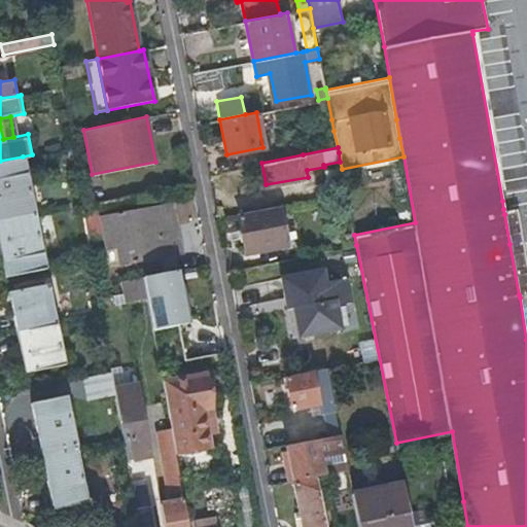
[(0,218),(34,212),(23,156),(0,161),(0,218)]
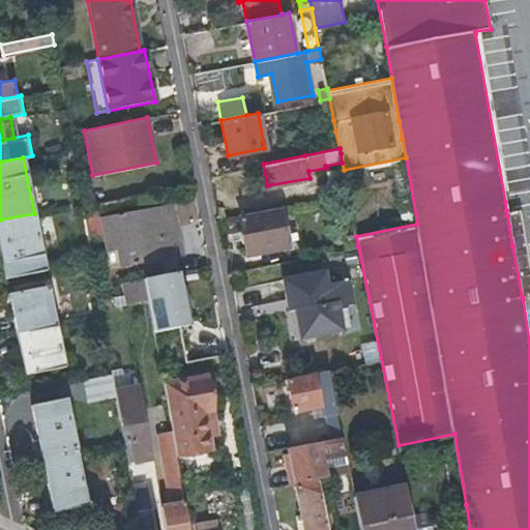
[(334,195),(348,193),(345,178),(323,182),(326,197),(334,195)]
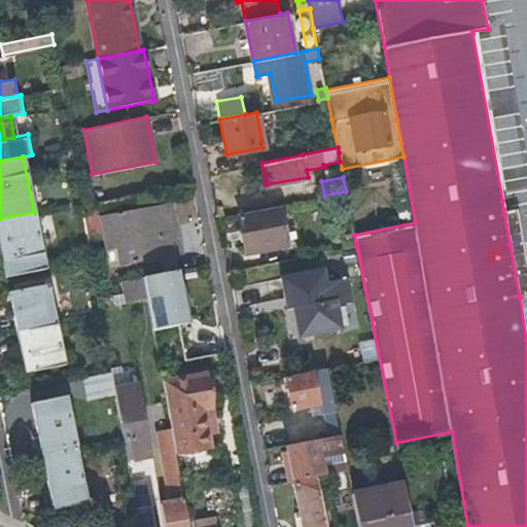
[(118,262),(186,251),(180,219),(181,218),(178,201),(99,214),(102,235),(105,247),(115,246),(118,262)]
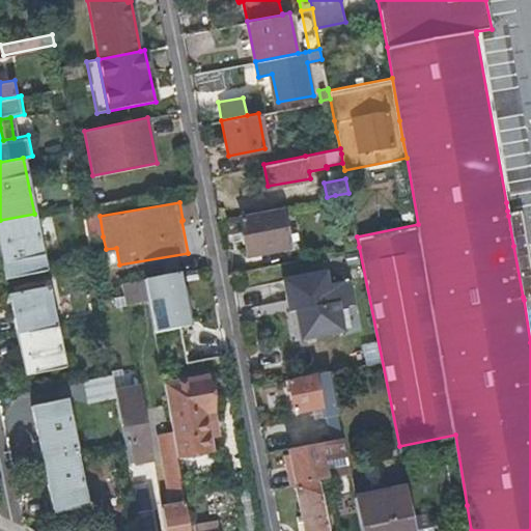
[(281,205),(240,214),(248,253),(289,245),(281,205)]
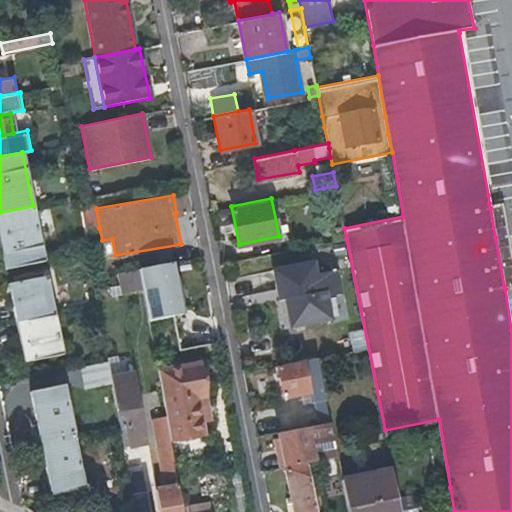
[(85,230),(99,228),(96,208),(94,199),(80,202),(85,230)]
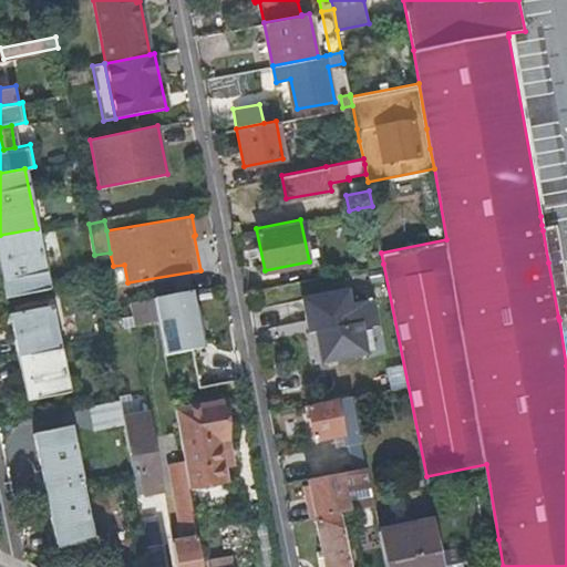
[(49,288),(49,287),(37,228),(0,235),(0,268),(6,296),(6,297),(49,288)]
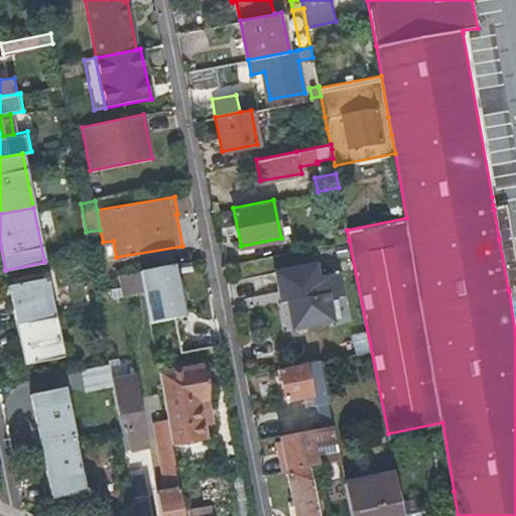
[(499,239),(508,288),(515,286),(515,266),(506,208),(494,210),(499,239)]
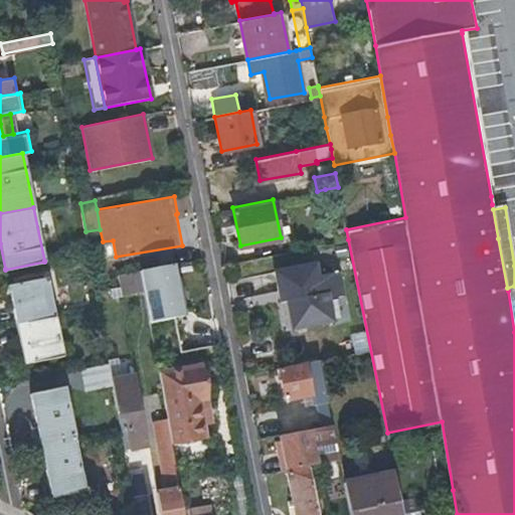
[(301,265),(313,324),(334,320),(329,298),(344,294),(339,270),(319,274),(316,262),(301,265)]
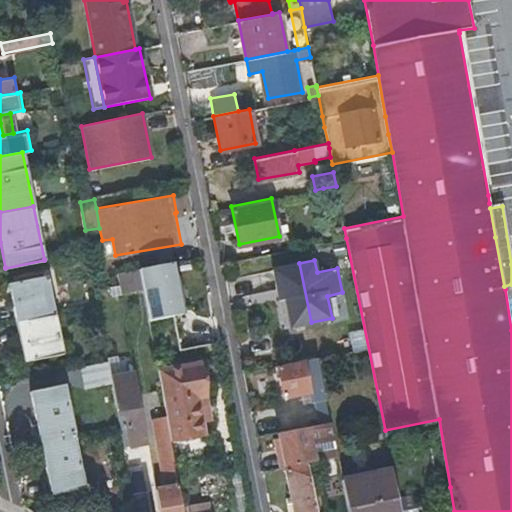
[(311,322),(299,263),(273,268),(277,288),(287,287),(289,296),(284,297),(290,326),(311,322)]
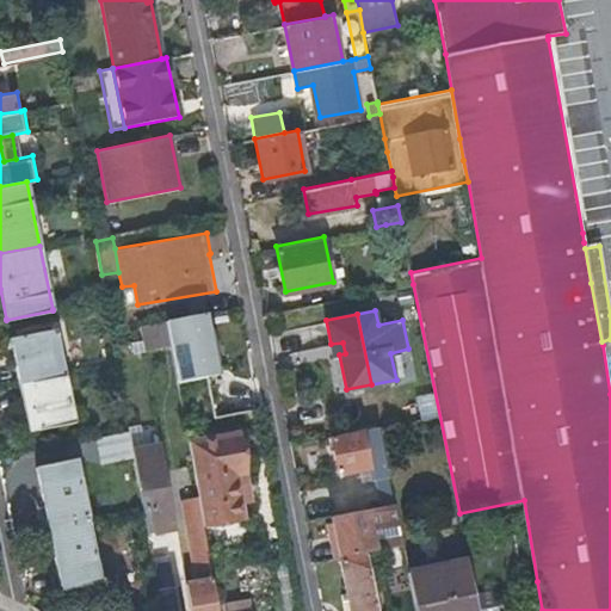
[(144,350),(170,345),(165,320),(140,325),(143,340),(144,350)]
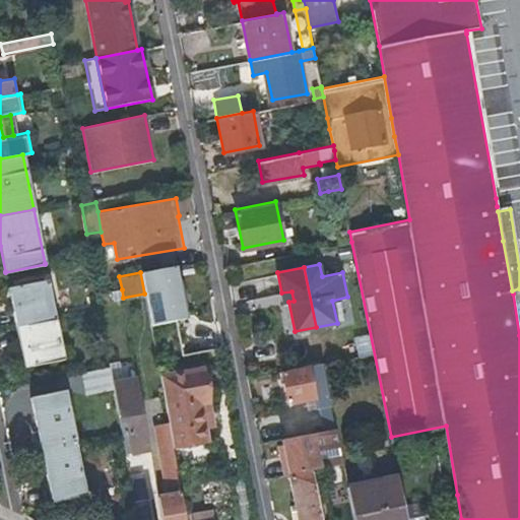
[(16,326),(55,318),(47,278),(8,286),(16,326)]
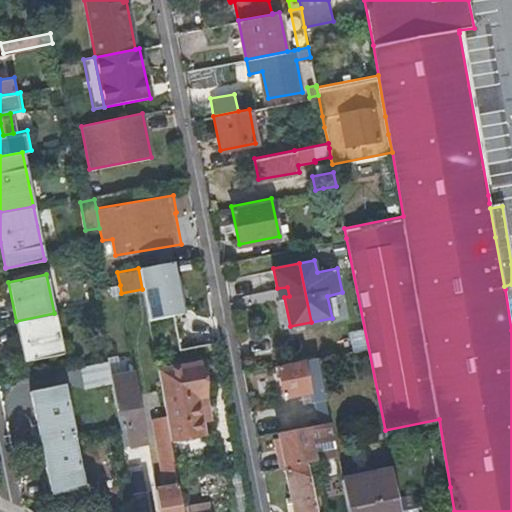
[(287,287),(277,288),(284,327),(290,326),(284,297),(289,296),(287,287)]
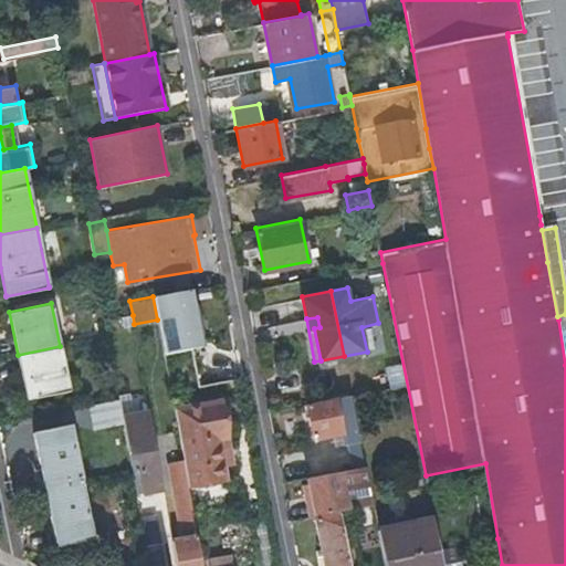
[(69,389),(60,346),(18,355),(27,398),(69,389)]
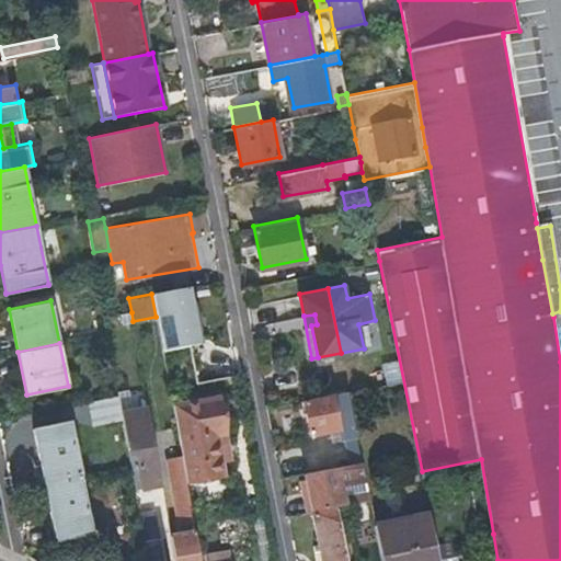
[(214,346),(219,377),(238,374),(231,343),(214,346)]
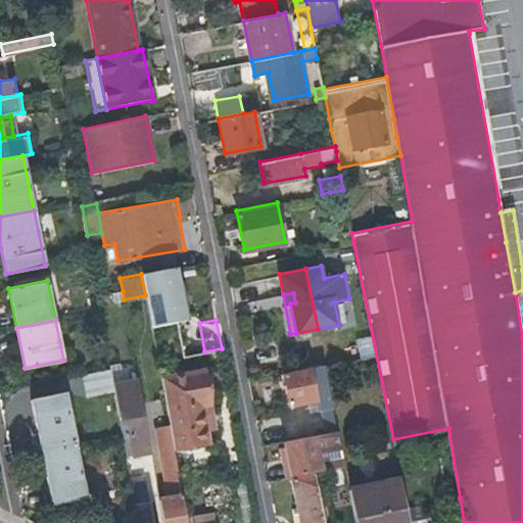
[(184,355),(204,351),(199,323),(199,321),(178,325),(184,355)]
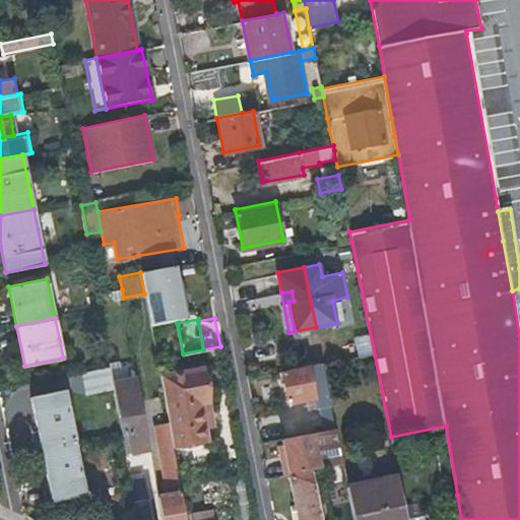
[(326,377),(323,362),(281,370),(287,402),(314,397),(316,407),(324,406),(325,412),(322,412),(326,430),(336,428),(326,377)]
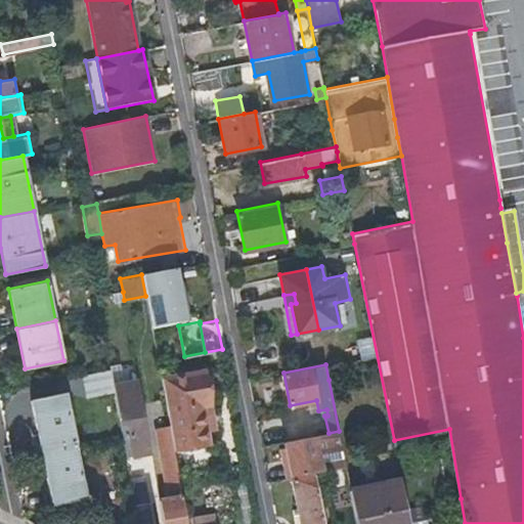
[(114,385),(111,366),(84,373),(88,394),(115,389),(114,385)]
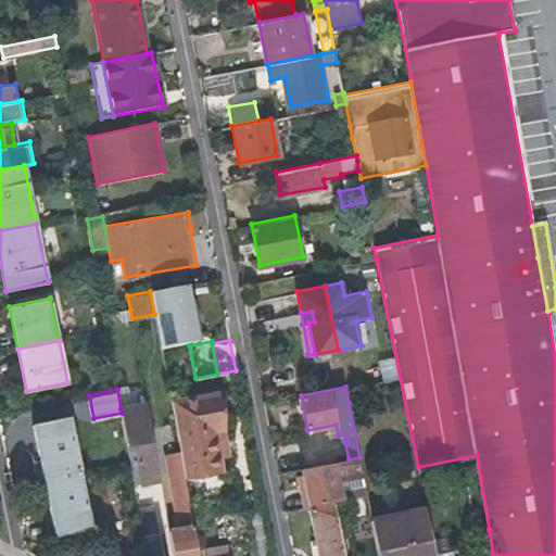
[(199,396),(213,472),(224,471),(222,456),(217,432),(225,430),(218,392),(199,396)]
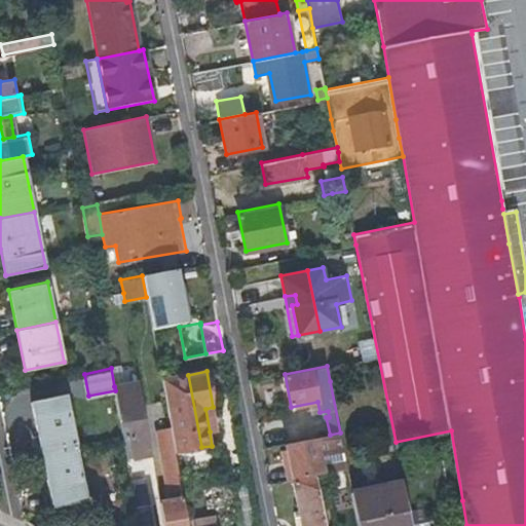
[(175,452),(201,447),(188,375),(161,380),(170,427),(175,452)]
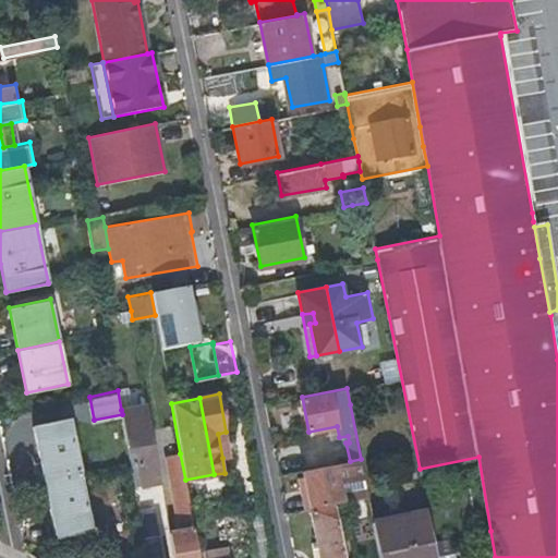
[(152,426),(147,405),(121,410),(122,414),(128,445),(135,444),(142,485),(160,482),(152,426)]
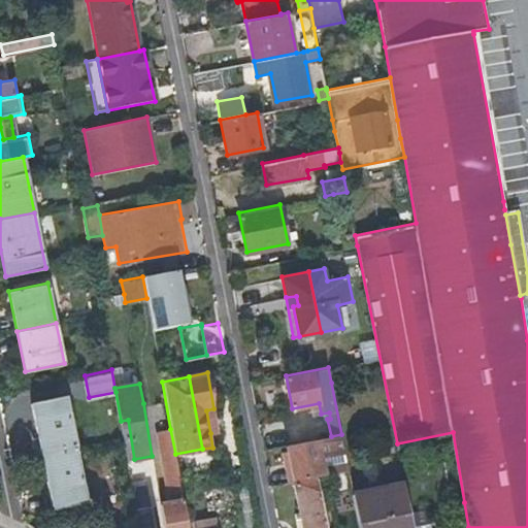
[(41,452),(76,444),(66,394),(31,401),(41,452)]
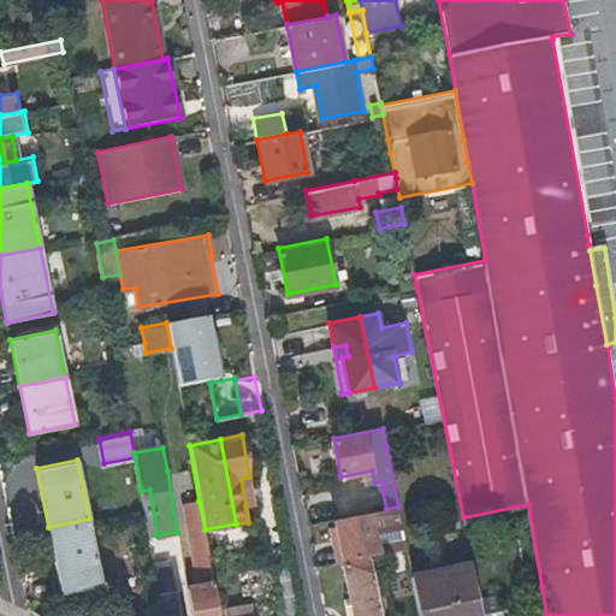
[(254,504),(249,477),(241,479),(246,505),(254,504)]
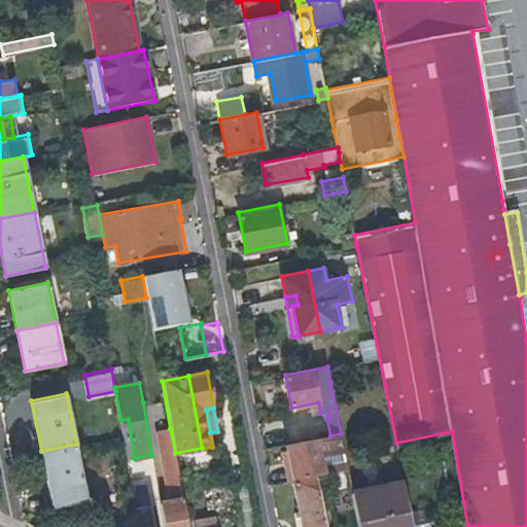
[(128,459),(134,458),(128,419),(120,420),(123,434),(127,453),(128,459)]
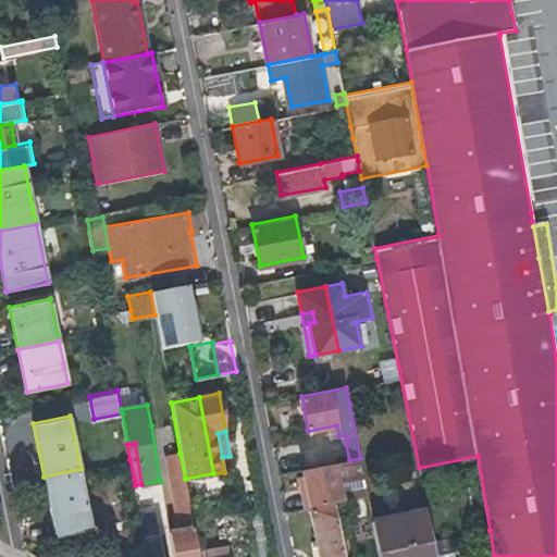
[(198,556),(189,503),(185,479),(180,453),(165,455),(178,529),(170,530),(174,556),(198,556)]
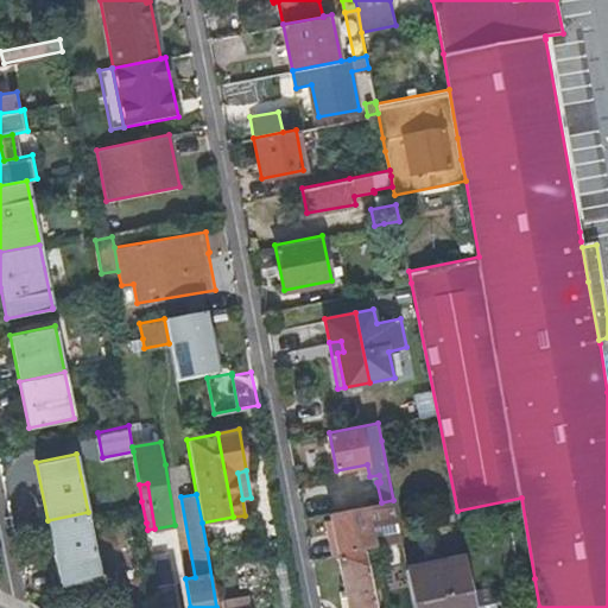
[(401,540),(393,500),(381,502),(331,513),(331,517),(339,552),(375,545),(401,540)]
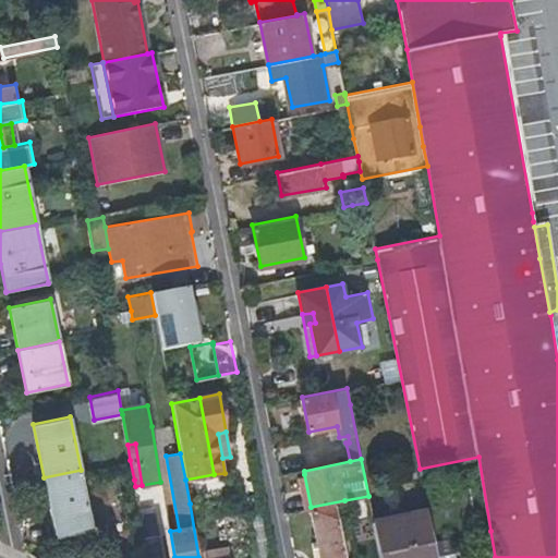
[(93,529),(81,470),(44,477),(56,536),(93,529)]
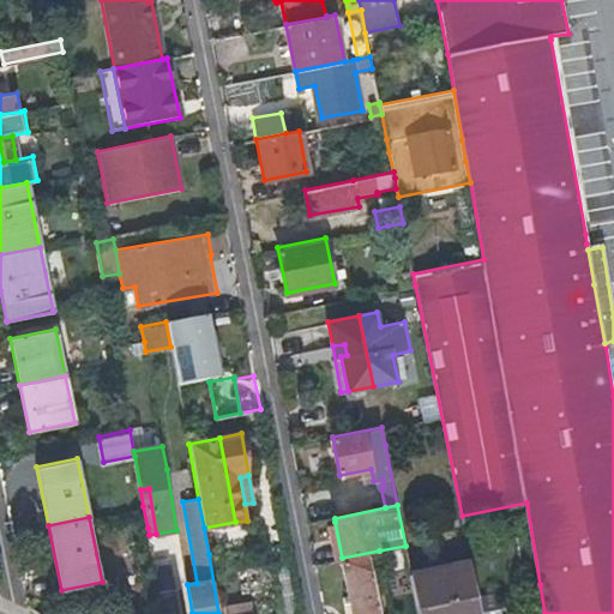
[(337,559),(342,558),(335,522),(330,523),(337,559)]
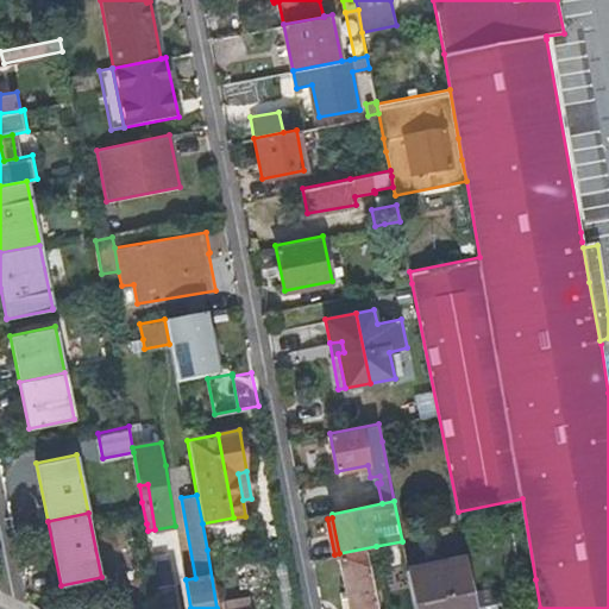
[(157,584),(174,581),(168,552),(151,554),(157,584)]
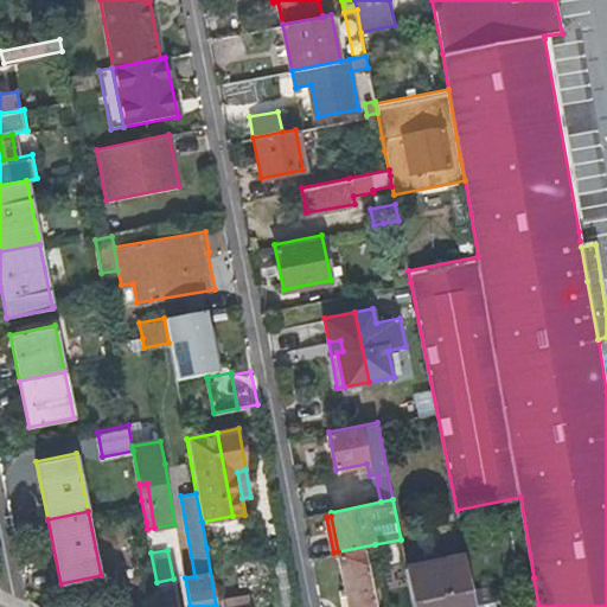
[(349,606),(375,606),(364,550),(339,555),(349,606)]
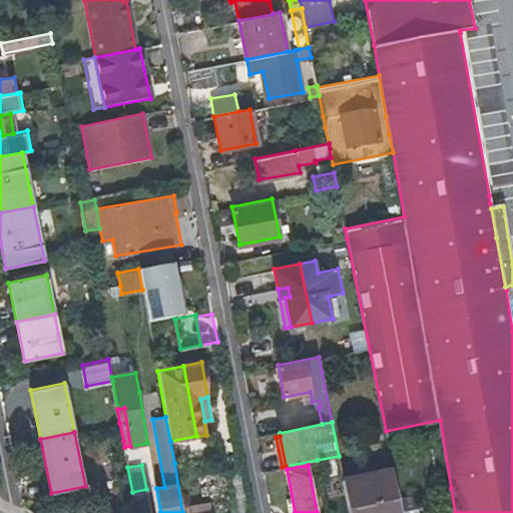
[(350,512),(402,512),(393,467),(376,470),(372,466),(357,469),(354,474),(343,476),(350,512)]
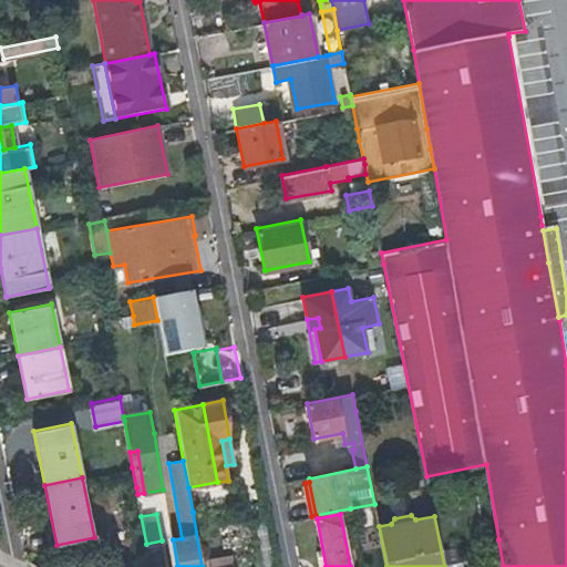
[(490,566),(503,566),(498,539),(486,542),(490,566)]
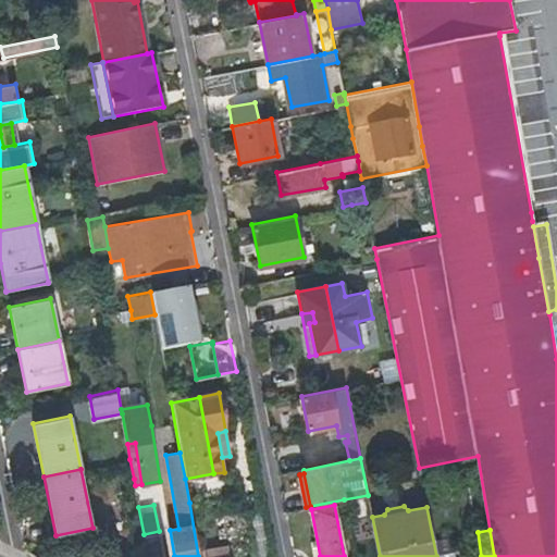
[(146,548),(162,545),(159,531),(144,534),(146,548)]
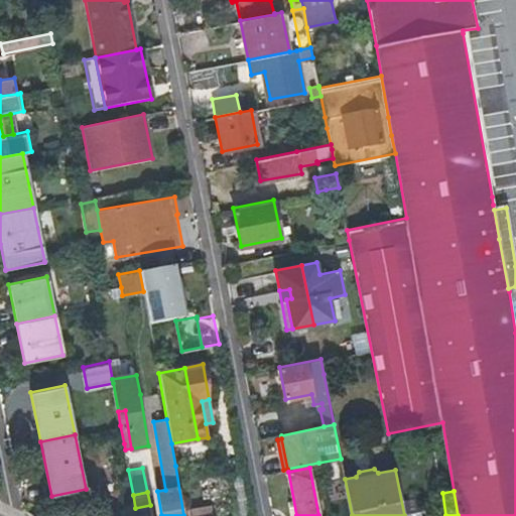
[(405,515),(421,515),(421,513),(418,498),(403,501),(405,515)]
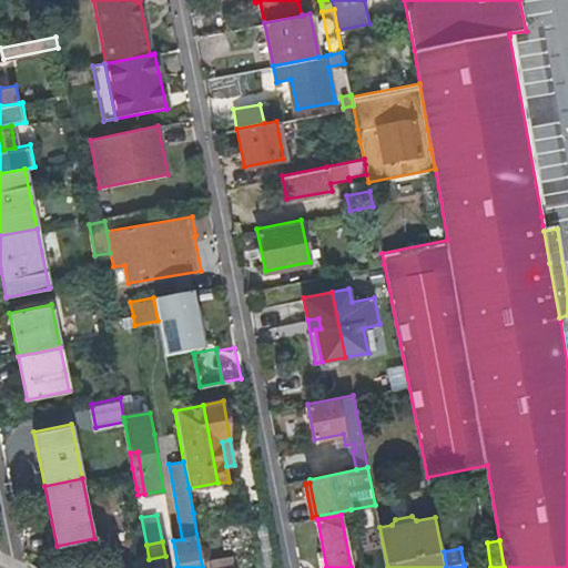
[(232,567),(233,567),(231,556),(210,560),(211,567),(232,567)]
